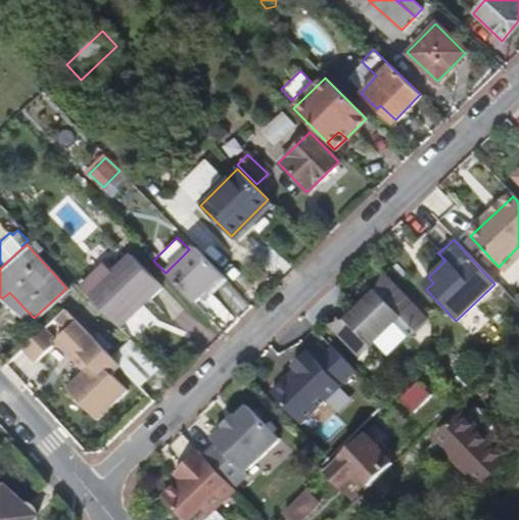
[(192,301),(220,274),(192,245),(189,249),(166,273),(192,301)]
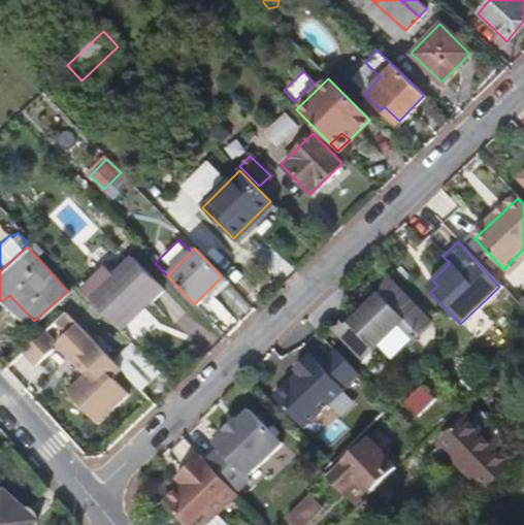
[(118,329),(161,289),(130,257),(110,276),(103,269),(80,290),(118,329)]
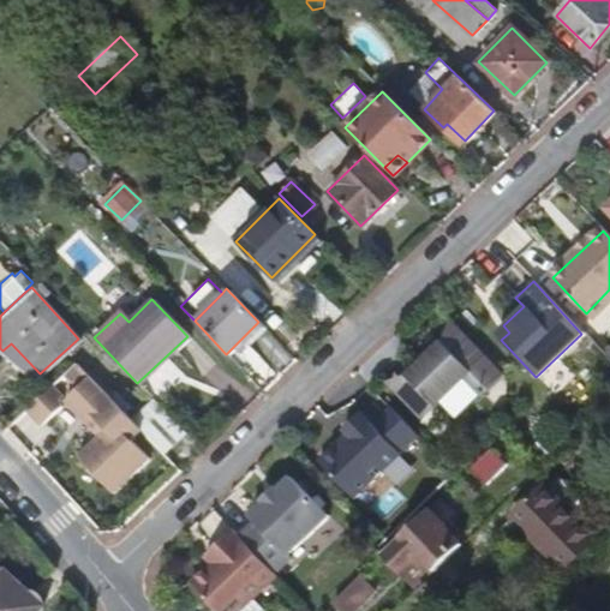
[(449,322),(442,341),(405,376),(434,406),(468,373),(479,385),(492,373),(449,322)]
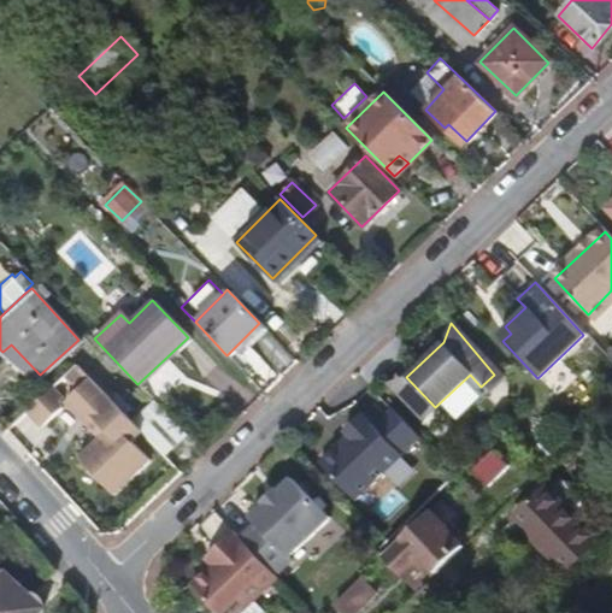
[(511,334),(505,326),(496,334),(502,341),(511,334)]
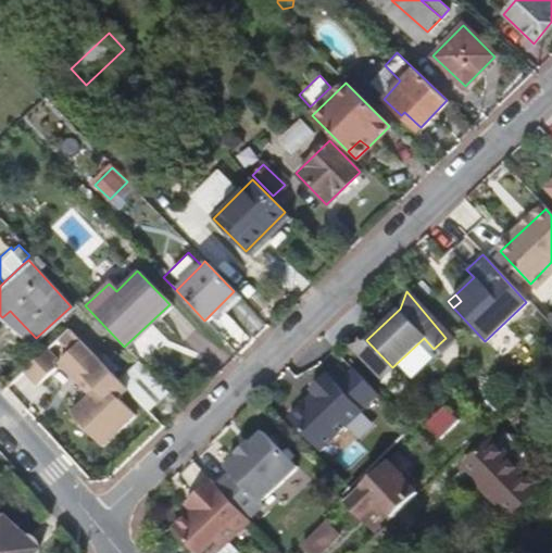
[(379,379),(392,367),(366,340),(348,346),(379,379)]
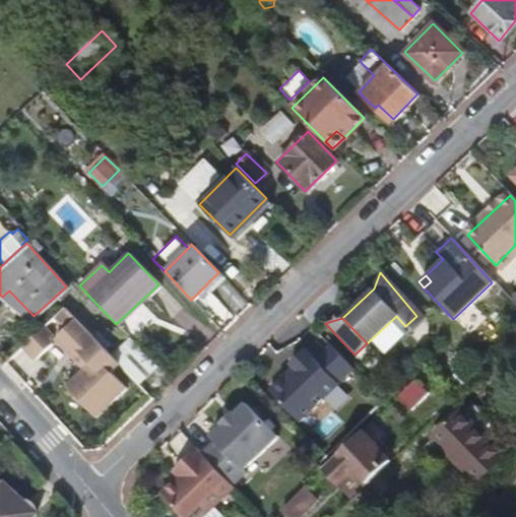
[(75,319),(55,337),(85,369),(68,386),(98,415),(127,386),(111,371),(119,363),(111,356),(75,319)]
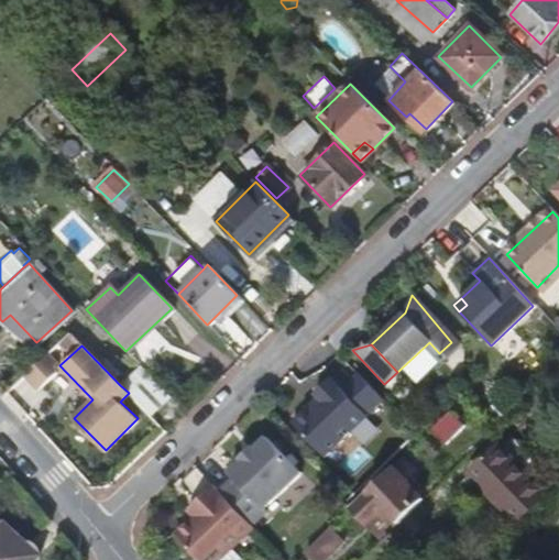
[(58,369),(44,353),(20,375),(34,392),(58,369)]
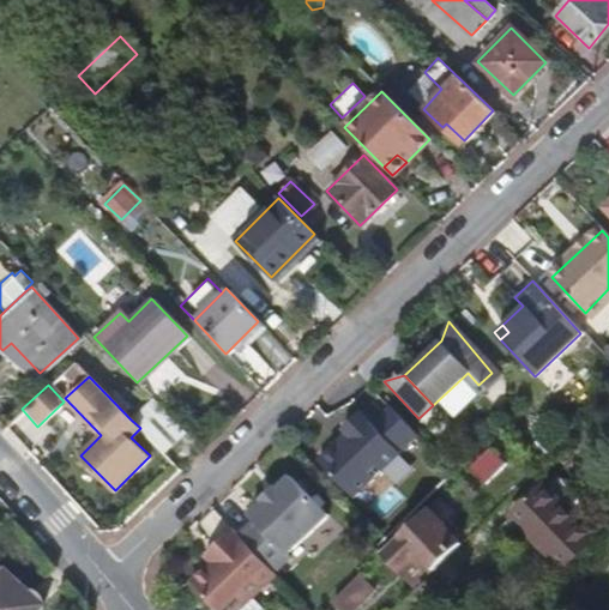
[(152,399),(131,420),(140,428),(162,452),(184,432),(152,399)]
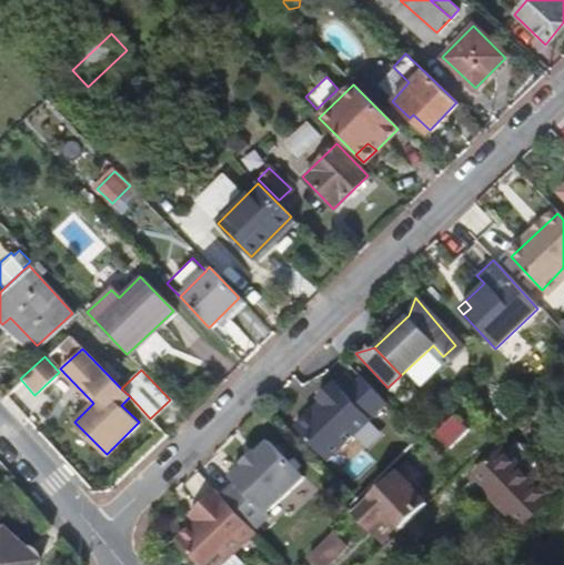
[(310,407),(292,425),(324,460),(384,403),(359,376),(343,391),(332,380),(315,396),(319,400),(321,403),(313,411),(310,407)]
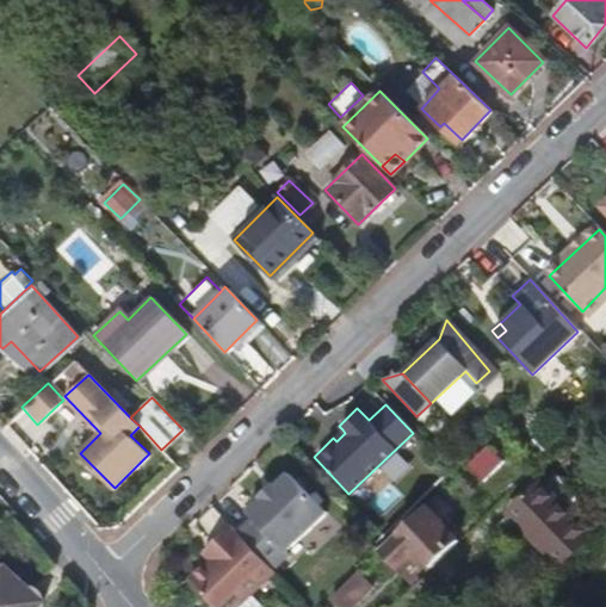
[(342,429),(333,438),(336,441),(345,433),(342,429)]
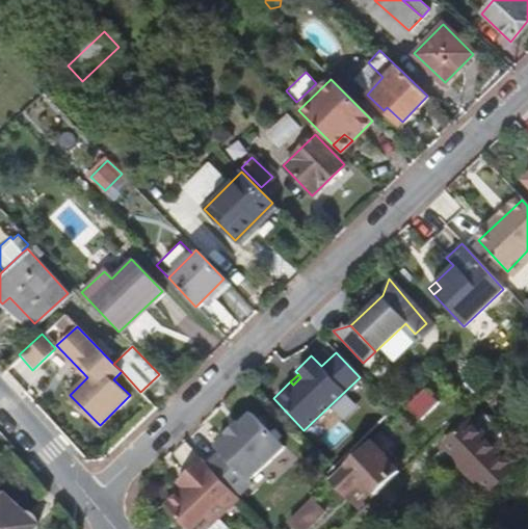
[(406,405),(419,419),(438,401),(425,387),(406,405)]
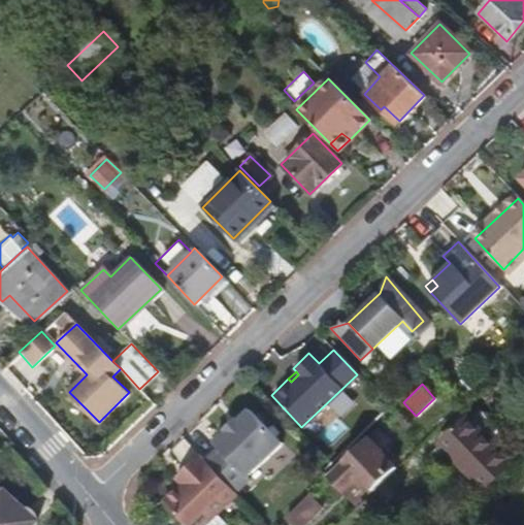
[(216,447),(202,459),(233,492),(248,479),(246,477),(281,444),(248,408),(236,418),(235,417),(222,430),(223,431),(210,443),(216,447)]
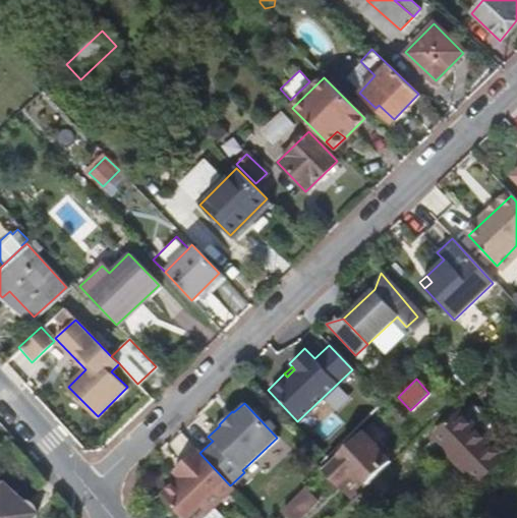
[(433,438),(475,483),(503,457),(460,411),(433,438)]
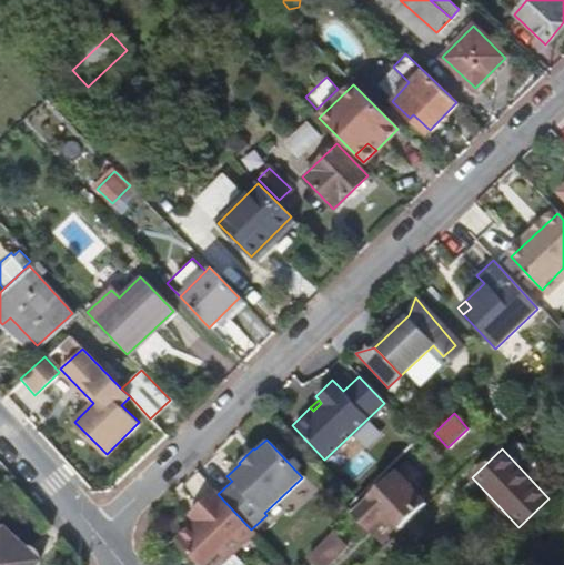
[(399,527),(424,503),(392,471),(351,511),(368,527),(383,512),(399,527)]
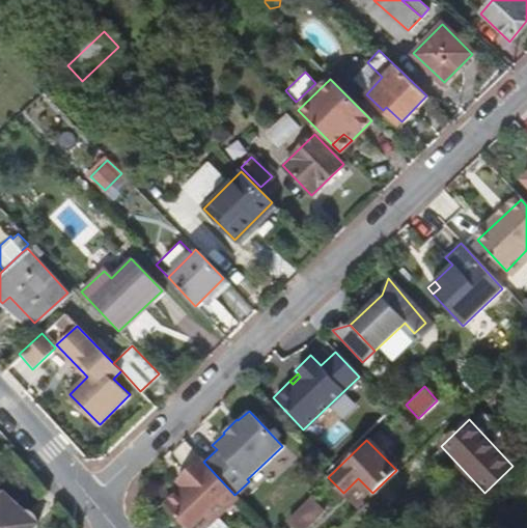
[(203,462),(199,456),(172,480),(177,487),(160,503),(183,527),(202,527),(237,498),(234,495),(203,462)]
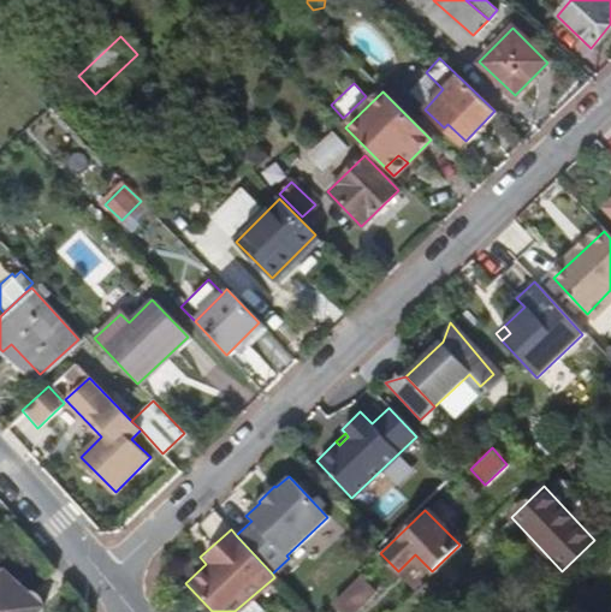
[(421,582),(432,571),(415,554),(398,571),(416,588),(421,582)]
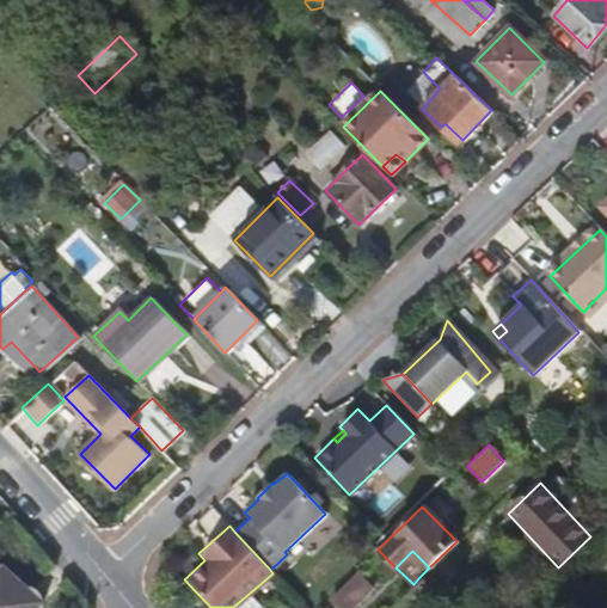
[(0,607),(35,607),(42,601),(6,569),(0,575),(0,607)]
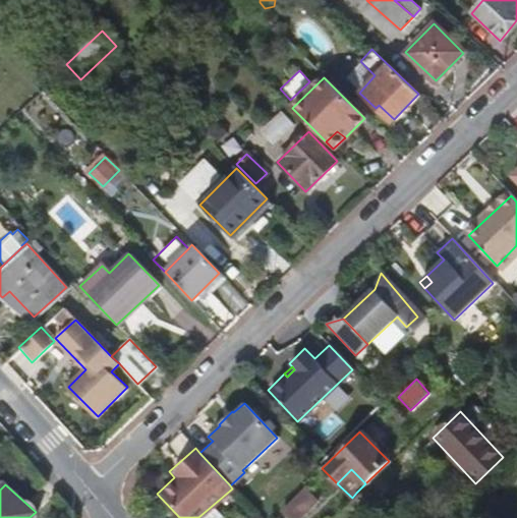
[(286,517),(297,517),(313,502),(300,490),(279,510),(286,517)]
